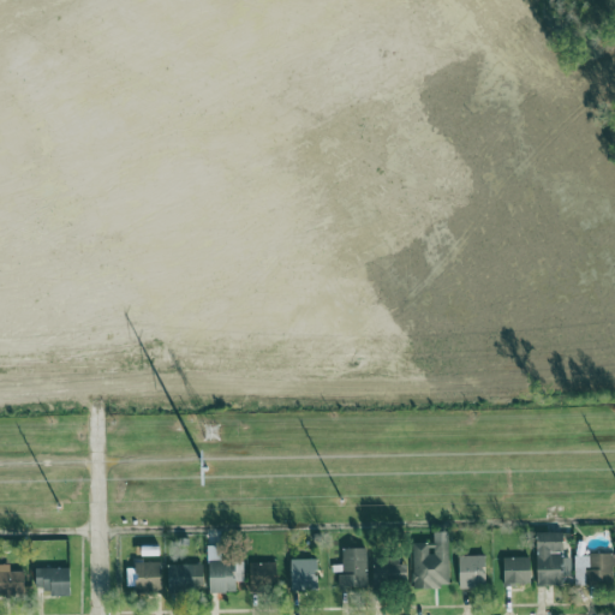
[(451,587),(448,531),(434,532),(435,543),(413,543),(415,589),(451,587)]
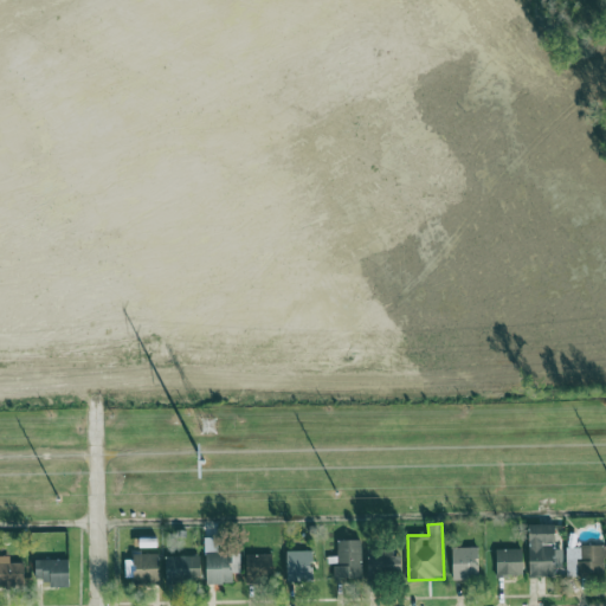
[(529,524),(530,578),(565,577),(563,548),(556,548),(555,524),(529,524)]
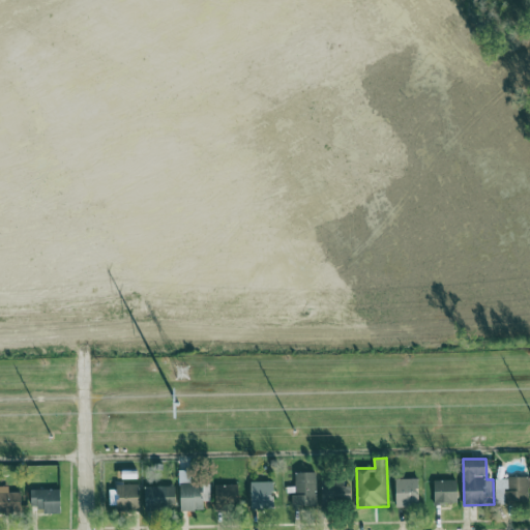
[(318,507),(317,472),(296,473),(296,495),(293,496),(293,508),(318,507)]
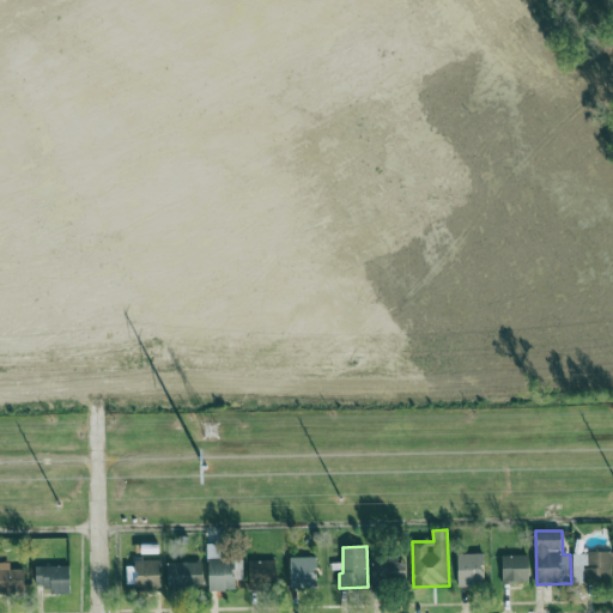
[(575,584),(612,583),(612,560),(612,552),(574,553),(575,584)]
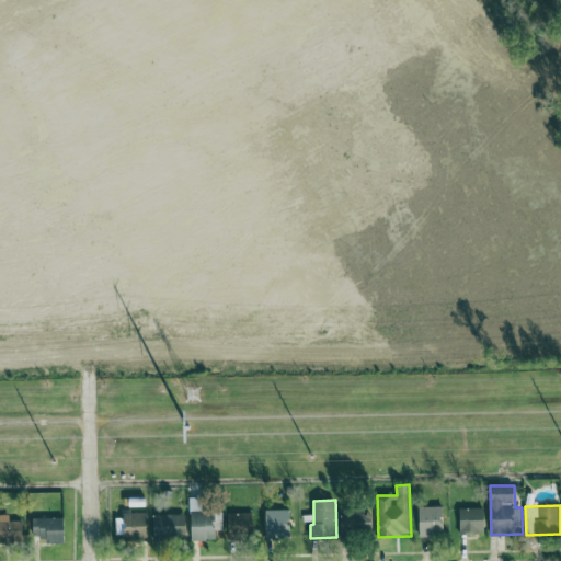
[(420,536),(444,536),(444,506),(419,507),(420,536)]
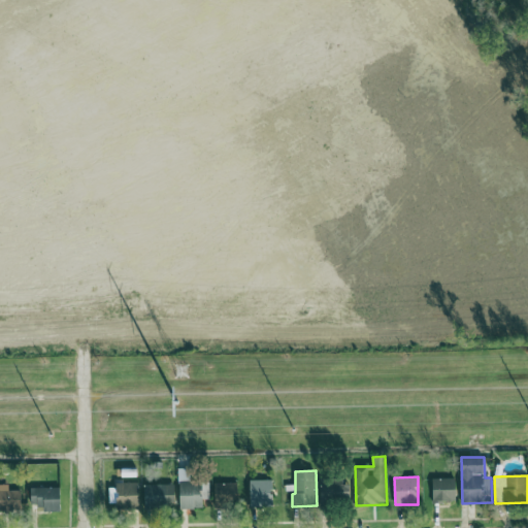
[(320,479),(321,505),(351,504),(350,485),(343,485),(343,479),(320,479)]
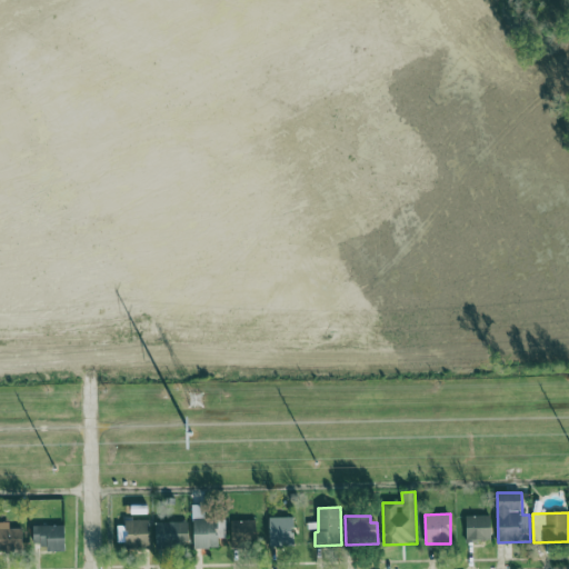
[(491,516),(466,516),(467,541),(492,541),(491,516)]
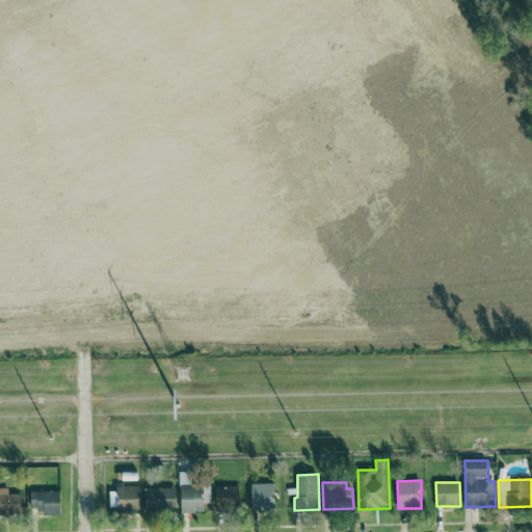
[(251,484),(253,510),(275,510),(274,483),(251,484)]
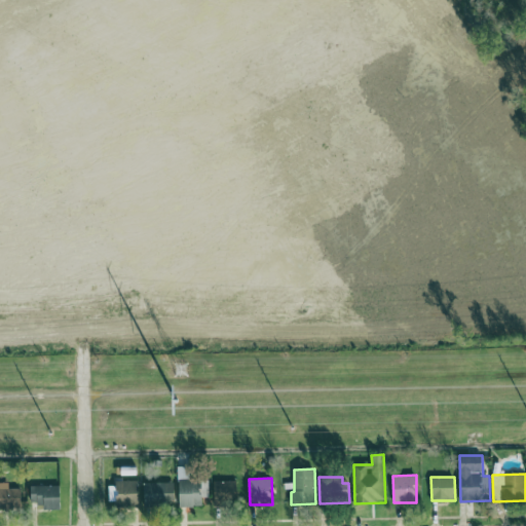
[(140,480),(116,481),(116,485),(110,485),(110,505),(140,504),(140,480)]
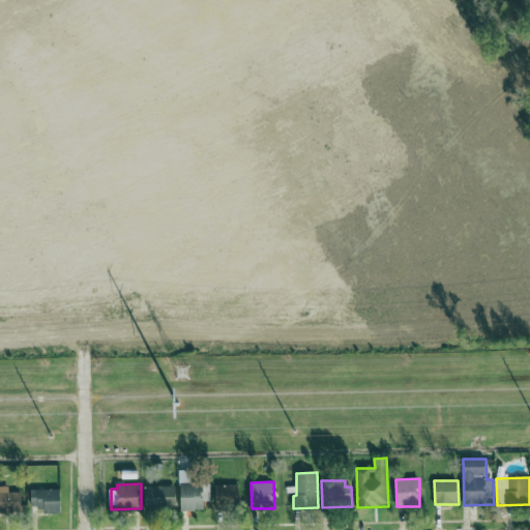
[(215,484),(216,508),(240,507),(239,484),(215,484)]
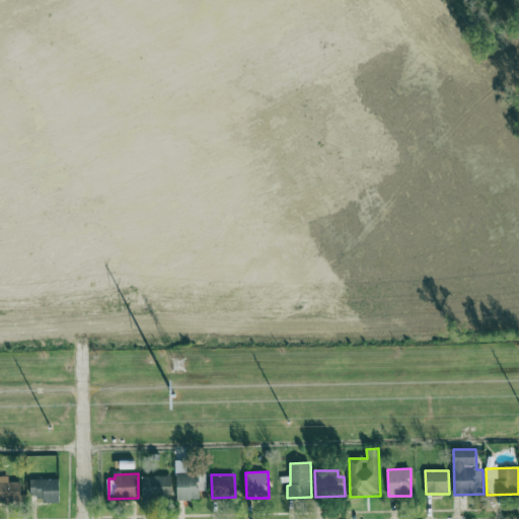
[(173,476),(142,477),(143,500),(173,499),(173,476)]
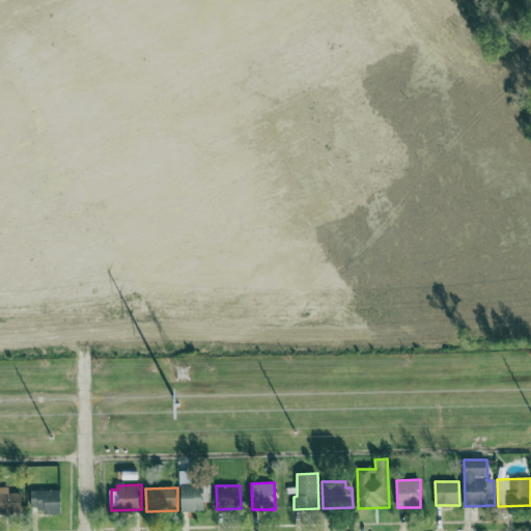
[(0,511),(23,511),(23,493),(9,494),(9,490),(0,490),(0,511)]
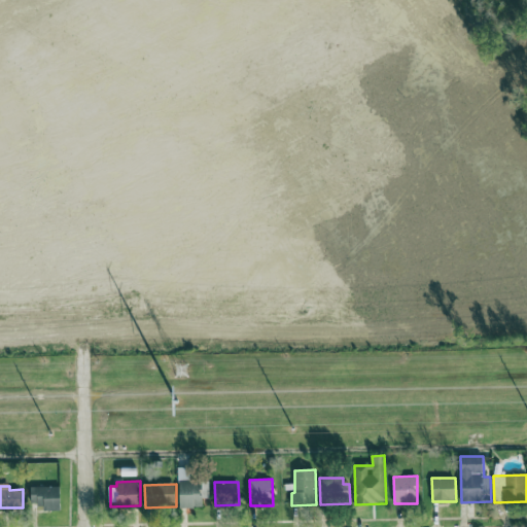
[(38,487),(38,510),(62,508),(61,486),(38,487)]
